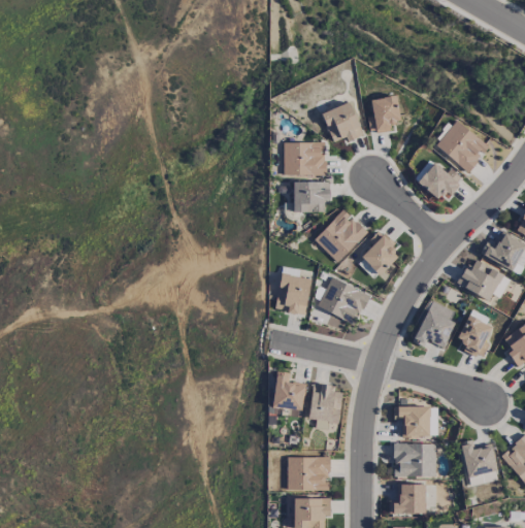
[(392,130),(391,124),(402,122),(397,96),(371,100),(374,117),(368,118),(371,134),(392,130)]
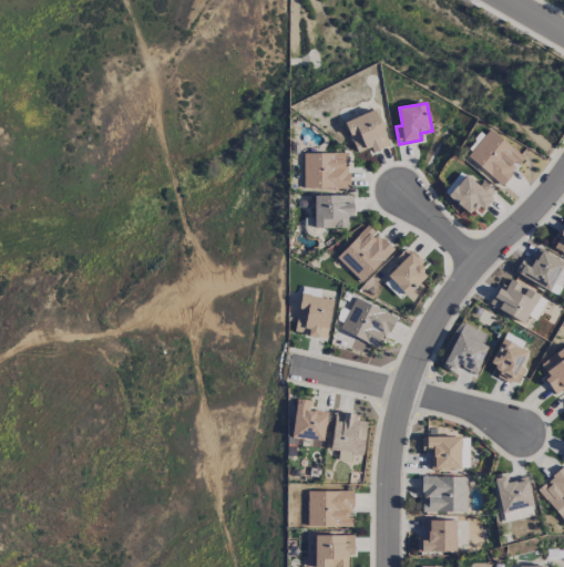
[(375,152),(390,146),(378,110),(347,121),(358,153),(373,147),(375,152)]
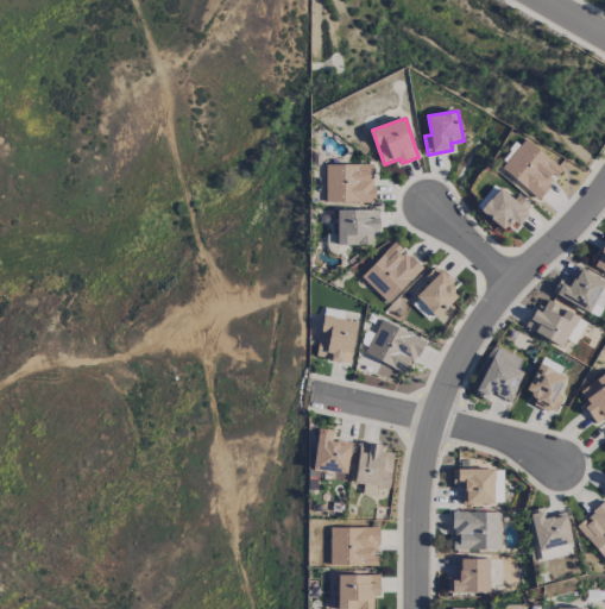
[(503,169),(541,199),(565,170),(528,139),(503,169)]
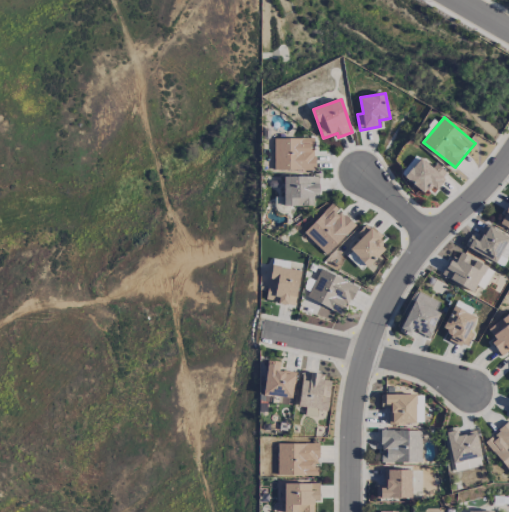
[(317,170),(316,138),(276,138),(276,171),(317,170)]
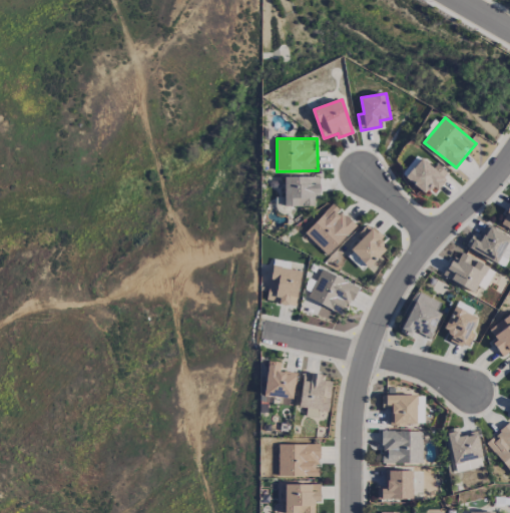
[(448,179),(418,155),(403,174),(426,193),(430,188),(436,193),(448,179)]
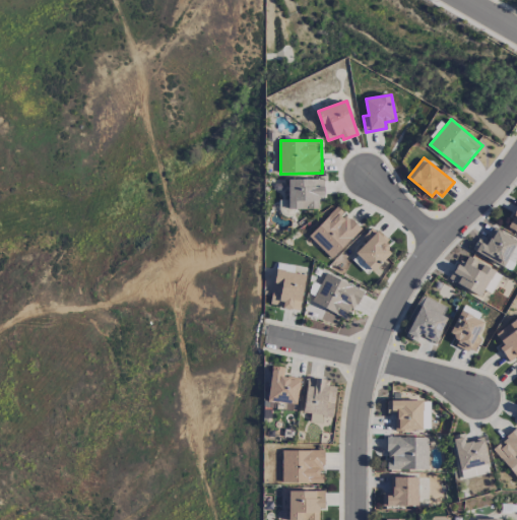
[(320,209),(320,201),(326,201),(326,180),(289,179),(289,209),(320,209)]
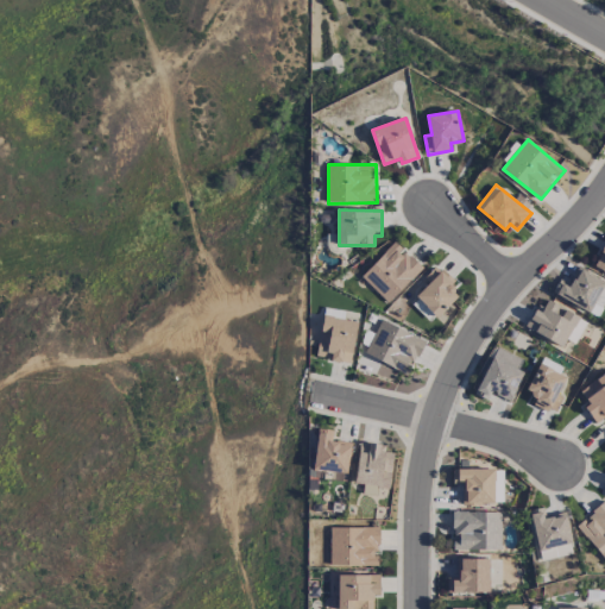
[(424,268),(397,242),(363,277),(390,303),(424,268)]
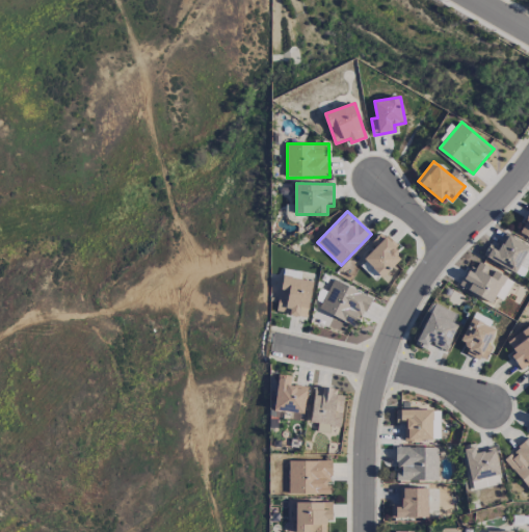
[(366,258),(382,276),(405,257),(382,233),(373,242),(377,247),(366,258)]
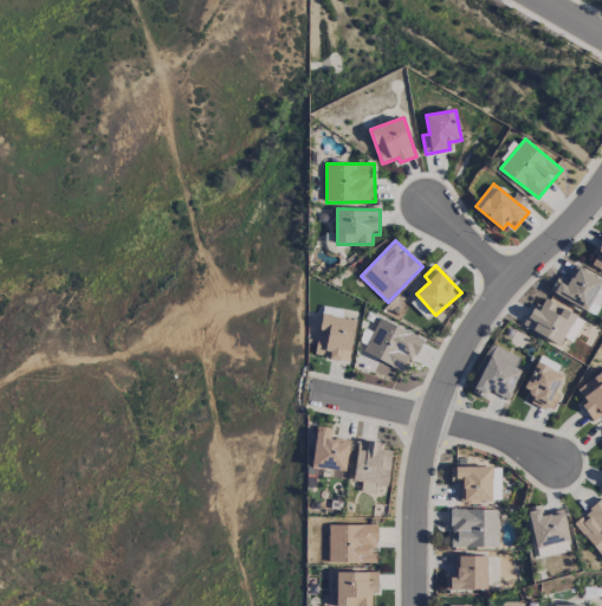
[(561,279),(554,295),(589,311),(601,287),(601,278),(576,266),(568,283),(561,279)]
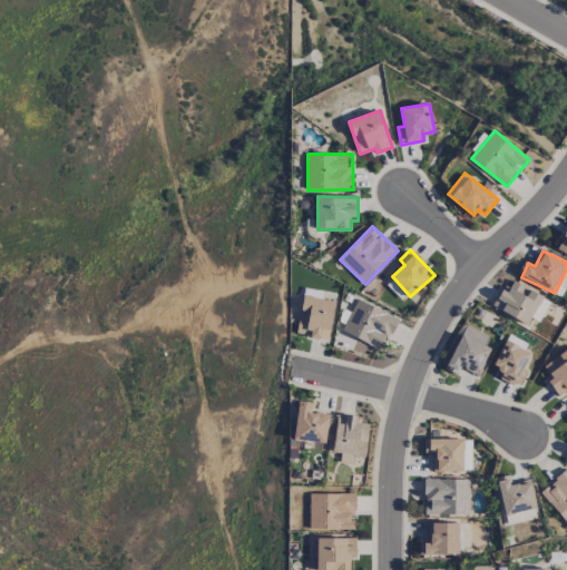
[(541,322),(553,301),(515,281),(511,287),(506,284),(494,306),(529,325),(533,317),(541,322)]
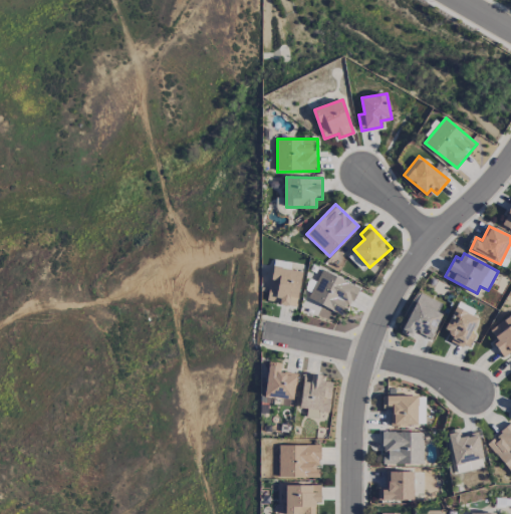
[(303,272),(274,267),(268,301),(297,306),(303,272)]
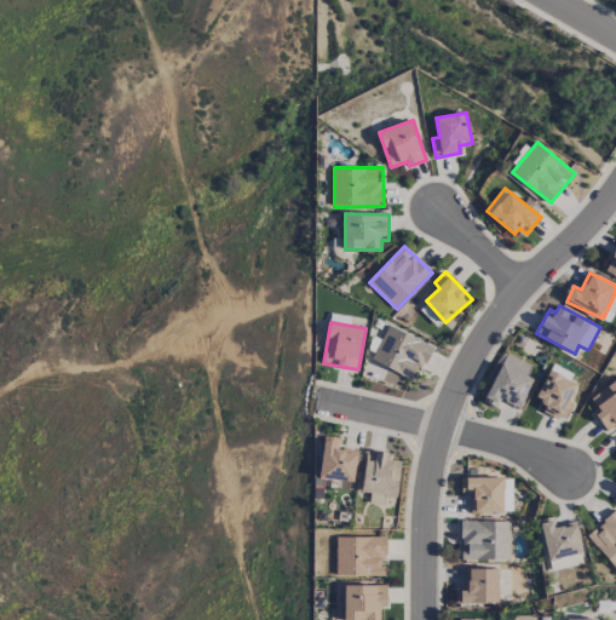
[(435,346),(390,326),(374,361),(418,382),(435,346)]
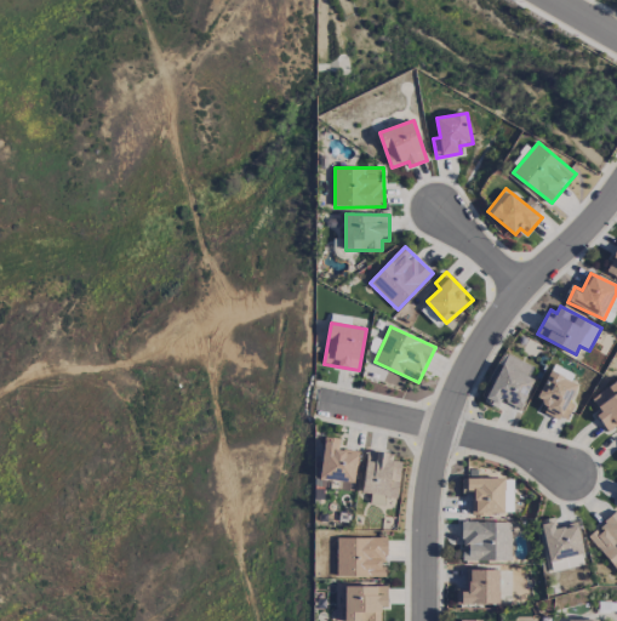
[(540,369),(507,353),(485,402),(501,409),(504,400),(521,409),(540,369)]
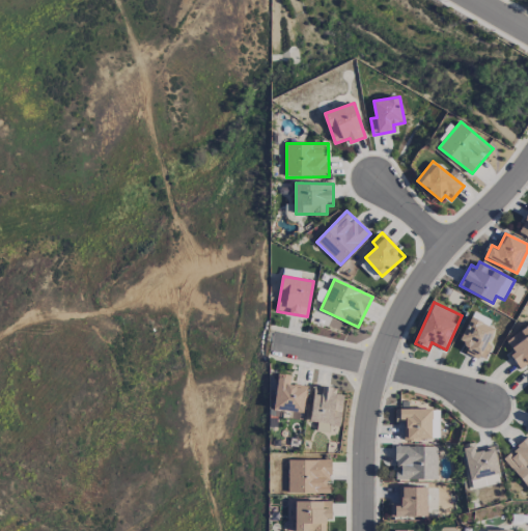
[(487,361),(494,346),(488,343),(496,329),(472,317),(461,341),(470,346),(468,352),(487,361)]
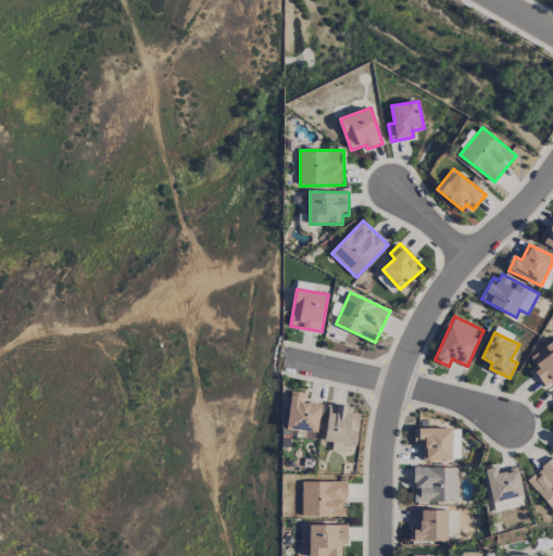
[(552,341),(531,357),(540,368),(536,371),(547,387),(552,382),(552,341)]
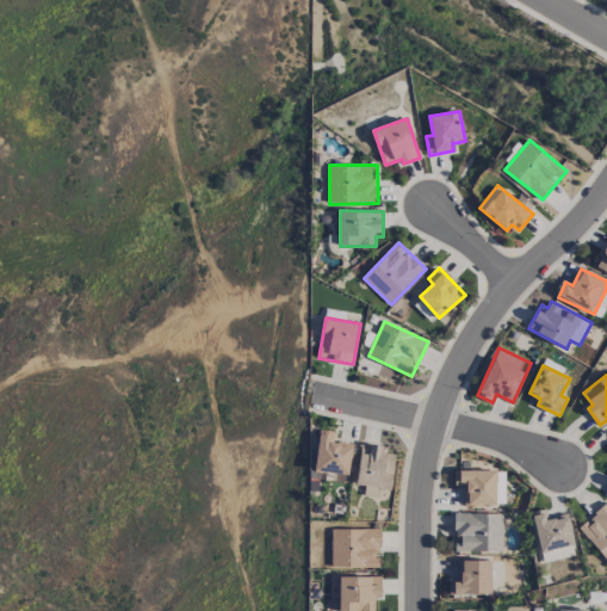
[(351,475),(354,444),(335,442),(336,432),(320,430),(315,479),(327,480),(328,473),(351,475)]
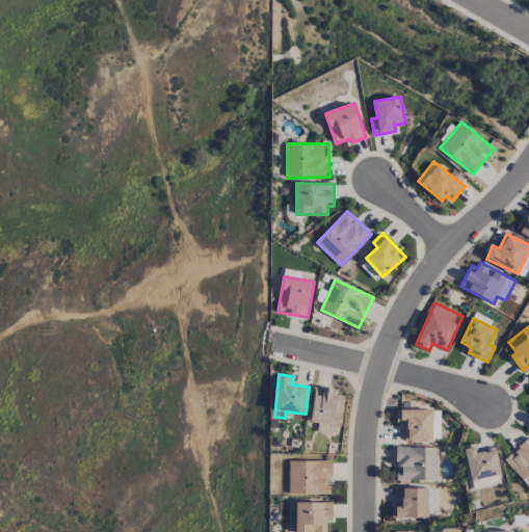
[(342,426),(346,396),(337,394),(338,389),(316,386),(311,422),(342,426)]
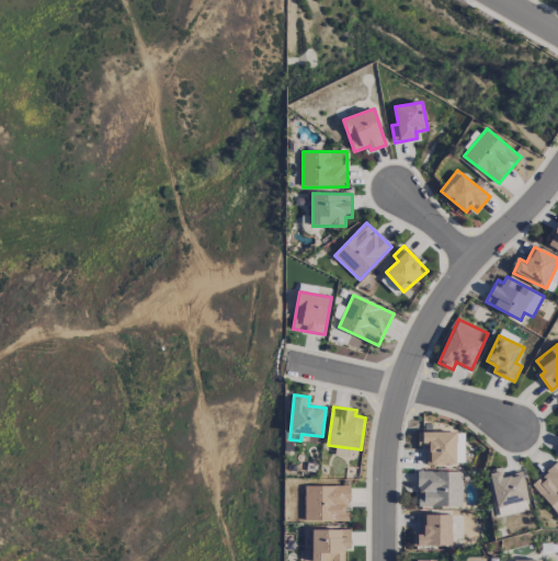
[(458,432),(420,432),(420,446),(429,446),(428,465),(458,465),(458,432)]
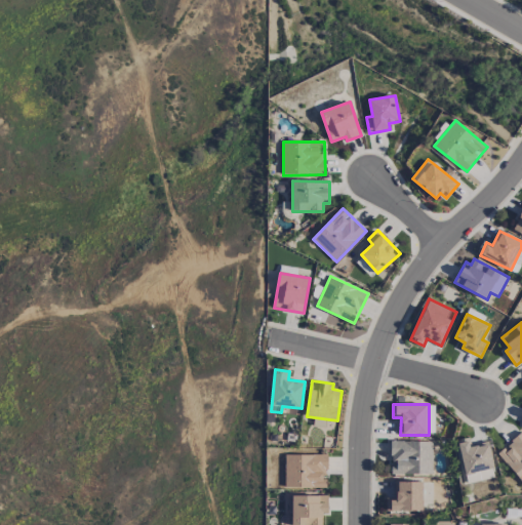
[(521,435),(499,453),(521,480),(521,435)]
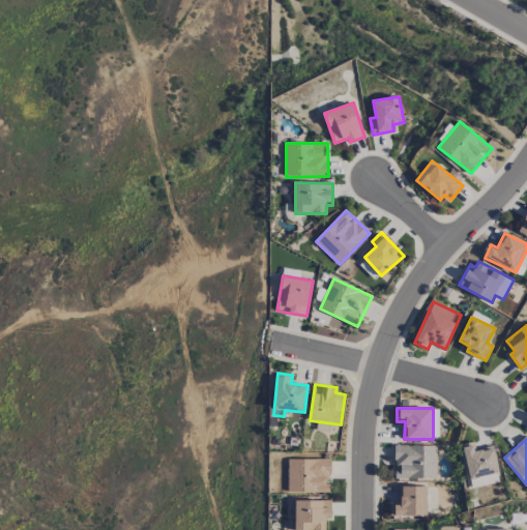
[(495,446),(476,449),(475,442),(463,444),(470,479),(500,474),(495,446)]
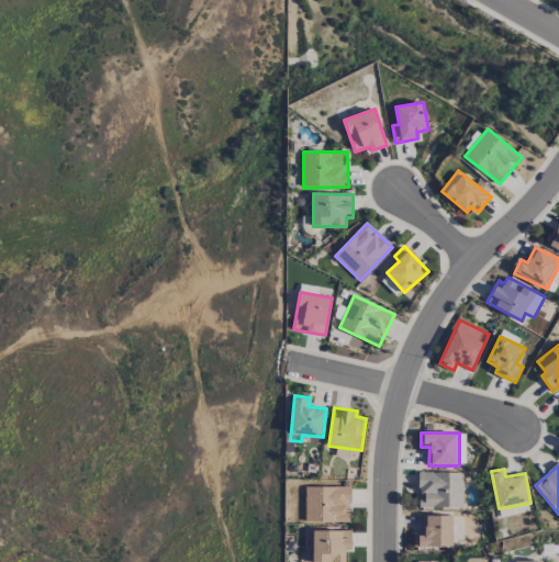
[(466,473),(420,472),(420,496),(421,496),(421,507),(465,507),(466,473)]
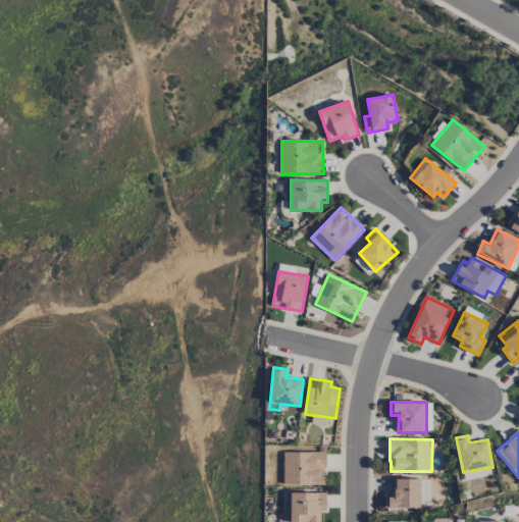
[(326,452),(284,452),(286,485),(326,484),(326,452)]
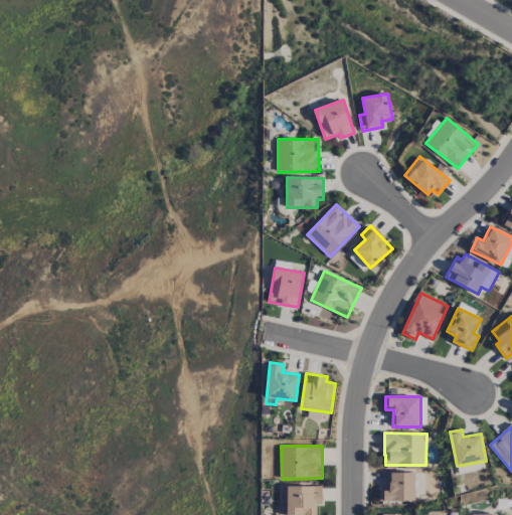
[(415,501),(415,472),(388,473),(389,488),(380,489),(380,502),(415,501)]
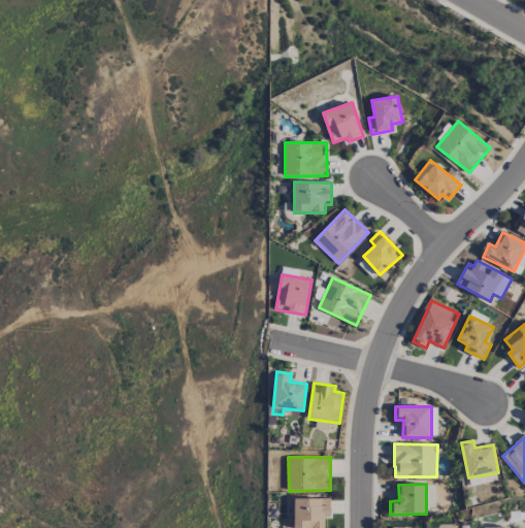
[(325,527),(326,516),(331,517),(331,498),(295,498),(294,527),(325,527)]
